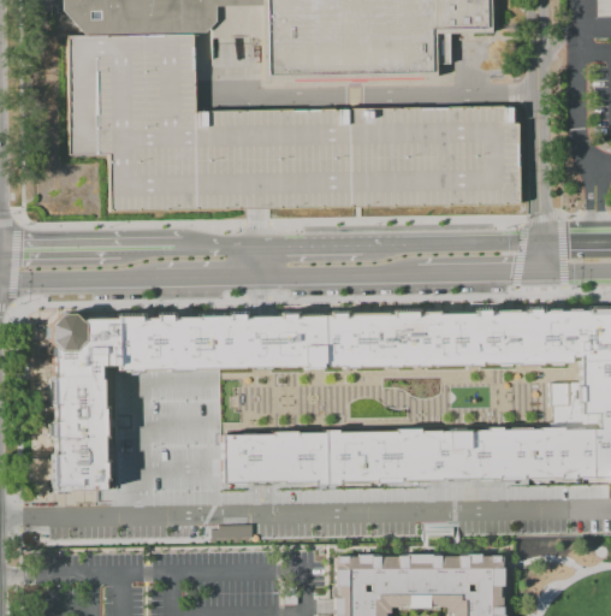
[(264,0),(265,5),(262,5),(262,37),(239,37),(214,37),(214,25),(207,33),(195,34),(88,36),(65,12),(65,0),(264,0)]
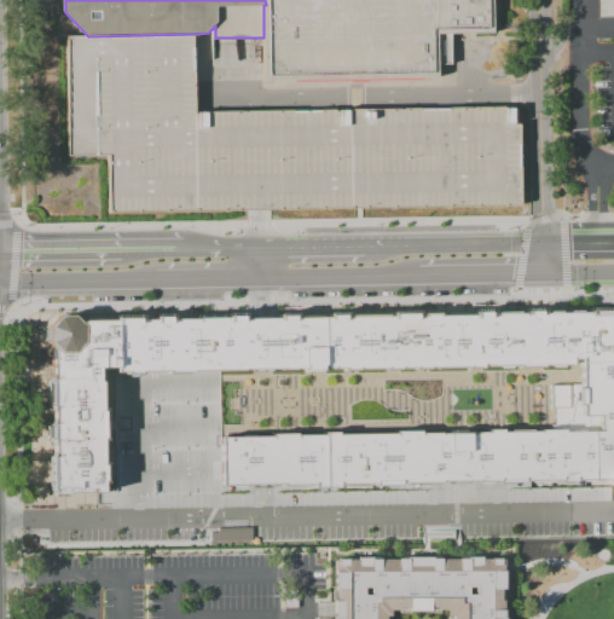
[(493,0),(494,32),(455,34),(455,76),(266,81),(266,5),(265,0),(493,0)]
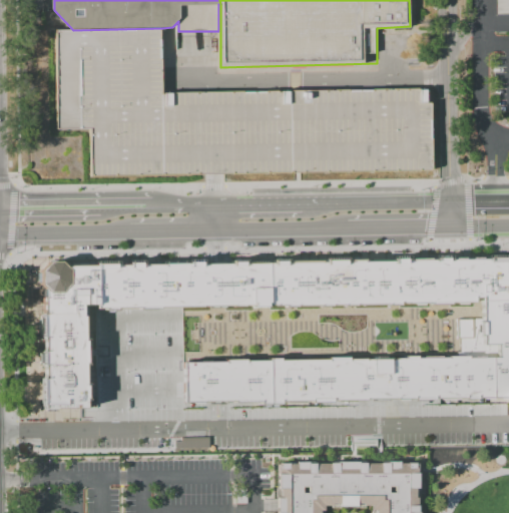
[(59,30),(73,30),(162,28),(163,82),(163,93),(397,89),(441,88),(442,172),(218,175),(93,177),(92,130),(61,130),(59,30)]
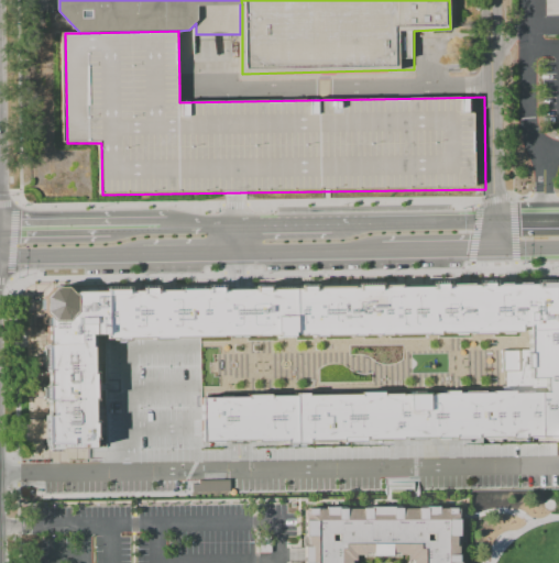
[(47,450),(100,450),(99,337),(199,335),(199,348),(199,386),(200,427),(200,445),(250,444),(413,442),(558,441),(558,283),(241,287),(45,289),(47,450)]
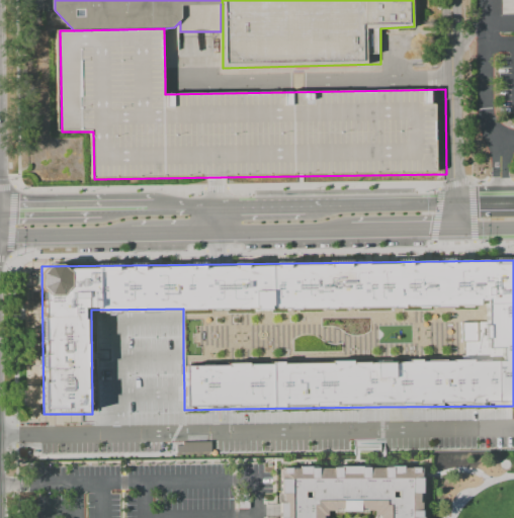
[(179,452),(213,451),(213,442),(179,442),(179,452)]
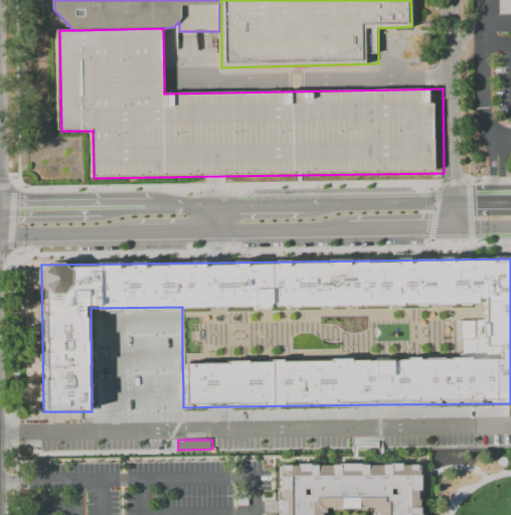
[(376,514),(376,507),(360,507),(360,508),(343,508),(343,509),(335,509),(335,507),(327,507),(327,514),(282,514),(282,513),(277,513),(277,500),(282,500),(281,465),(292,465),(292,466),(300,466),(300,464),(312,464),(312,465),(319,465),(319,466),(334,466),(334,465),(340,465),(340,464),(362,464),(362,465),(369,465),(384,465),(384,464),(391,464),(391,463),(403,463),(403,465),(410,465),(418,464),(418,465),(421,465),(421,475),(421,490),(419,490),(419,499),(421,499),(421,507),(421,514),(422,514),(376,514)]
